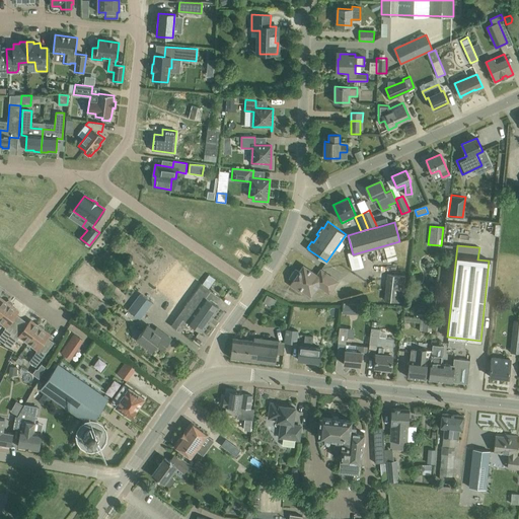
[(295,268),(289,278),(292,280),(289,284),(298,291),(299,288),(310,296),(317,286),(329,294),(338,282),(320,270),(318,273),(317,275),(303,265),(299,270),(297,269),(295,268)]
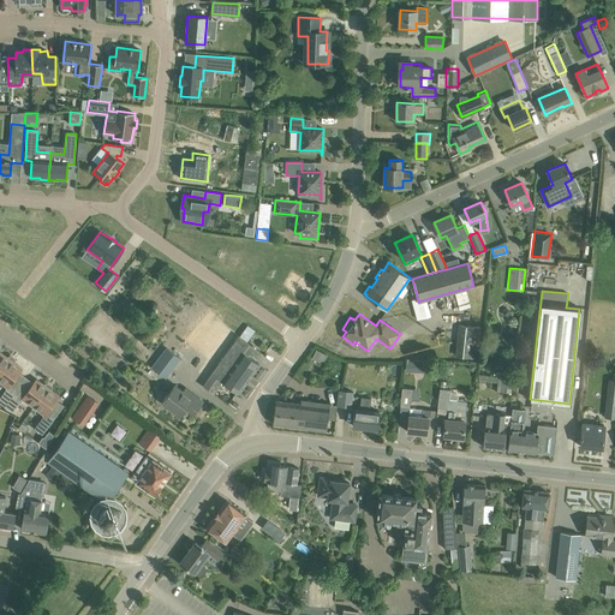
[(454,356),(476,358),(479,327),(458,324),(454,356)]
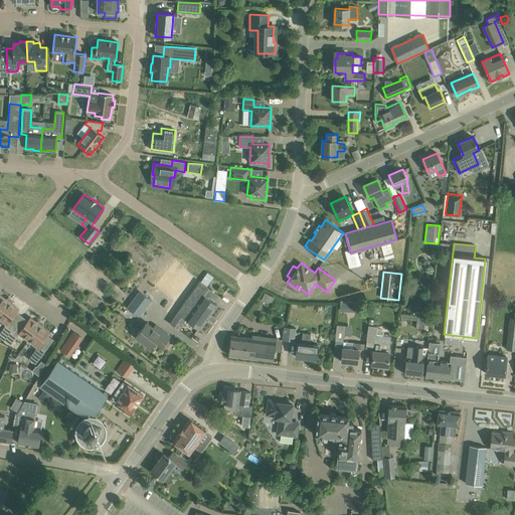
[(200,282),(183,305),(170,323),(179,330),(186,319),(200,329),(217,304),(207,297),(208,296),(215,301),(219,295),(200,282)]
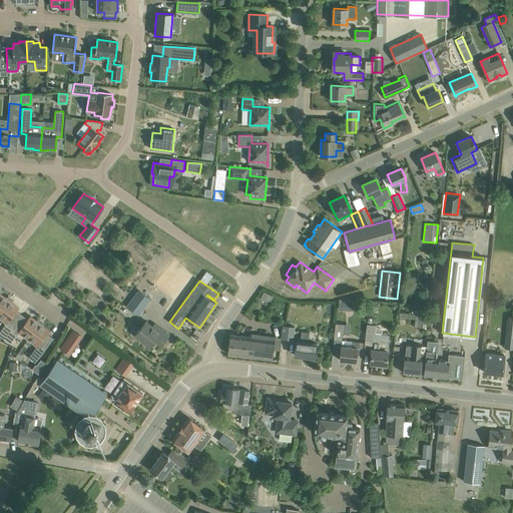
[(126,307),(138,316),(150,299),(138,290),(126,307)]
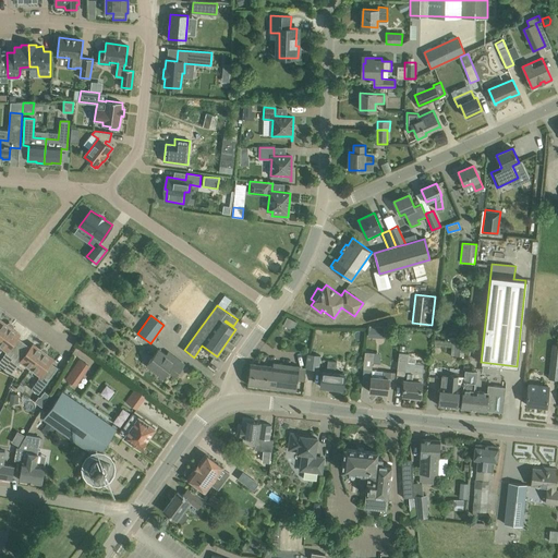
[(296,322),(287,317),(283,325),(293,330),(296,322)]
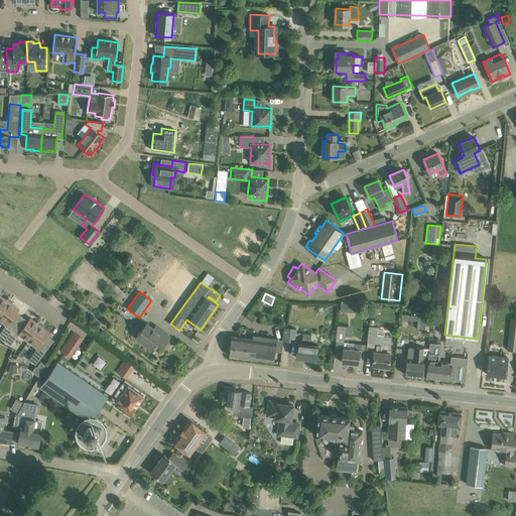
[(0,313),(9,302),(0,294),(0,313)]
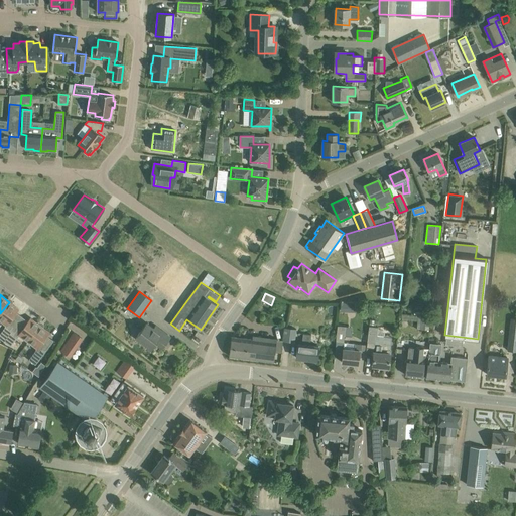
[(0,334),(0,338),(4,341),(22,316),(16,312),(19,309),(9,302),(0,313),(0,320),(6,325),(5,328),(0,334)]
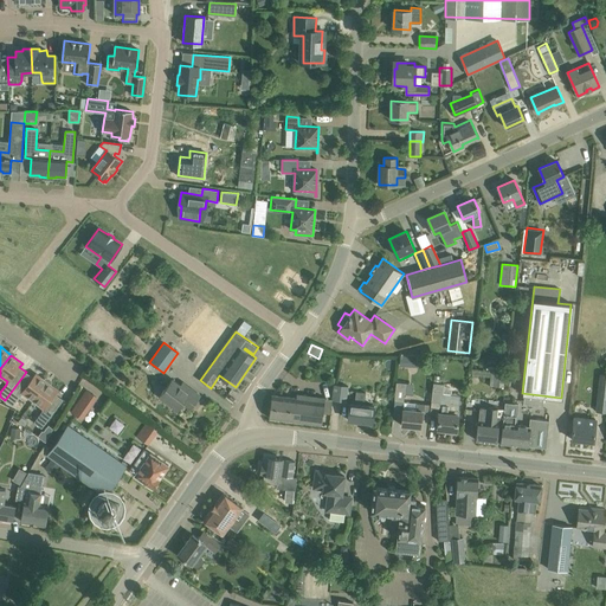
[(399,366),(416,367),(416,366),(417,367),(418,359),(416,359),(400,358),(399,366)]
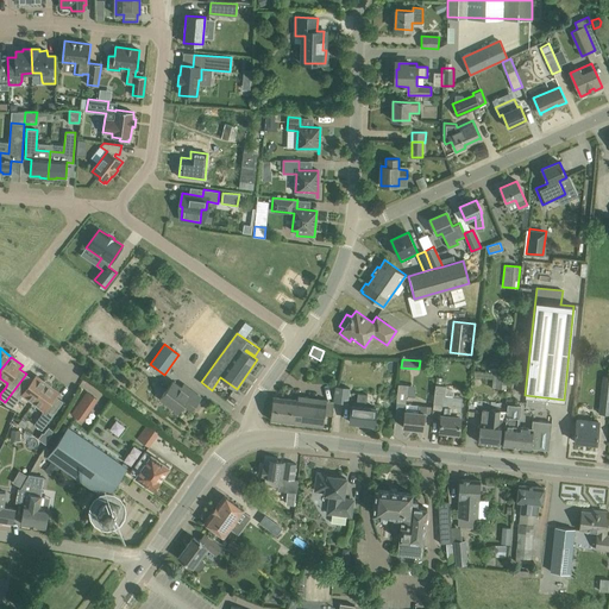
[(491,388),(506,389),(508,375),(493,372),(491,388)]
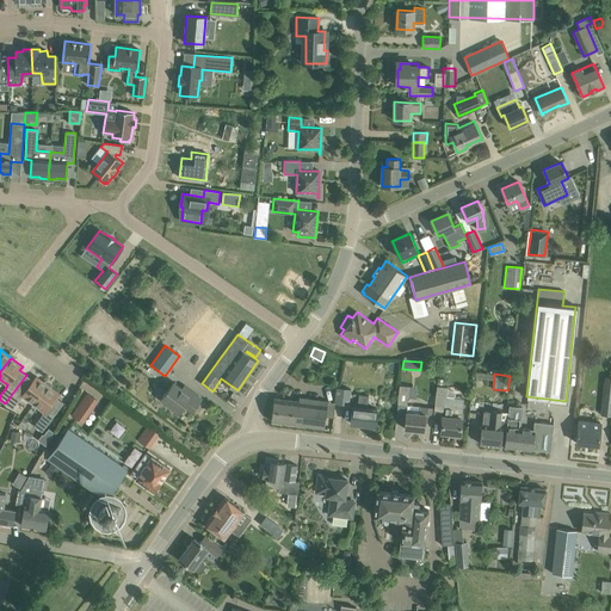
[(23,396),(34,405),(48,386),(36,376),(34,381),(26,375),(5,403),(12,409),(19,399),(23,396)]
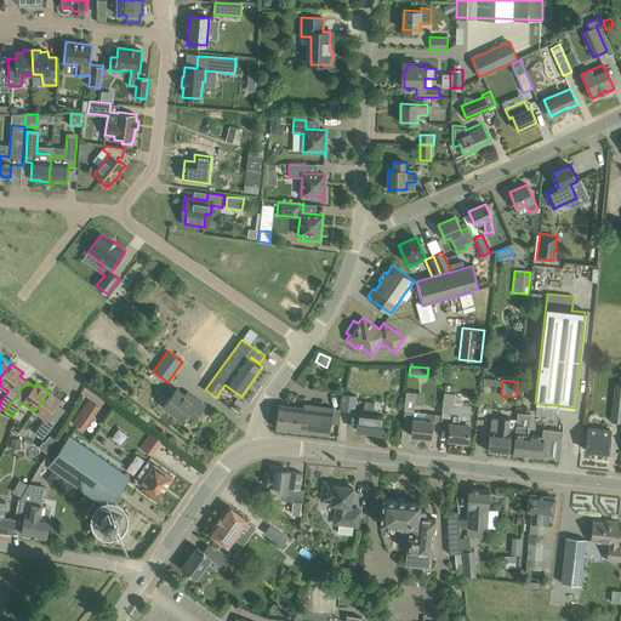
[(164,405),(182,420),(186,415),(193,421),(205,405),(187,392),(184,396),(176,388),(164,405)]
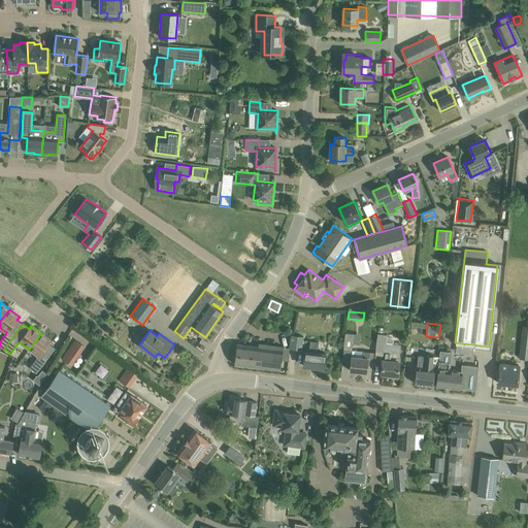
[(345,332),(343,349),(352,350),(353,333),(345,332)]
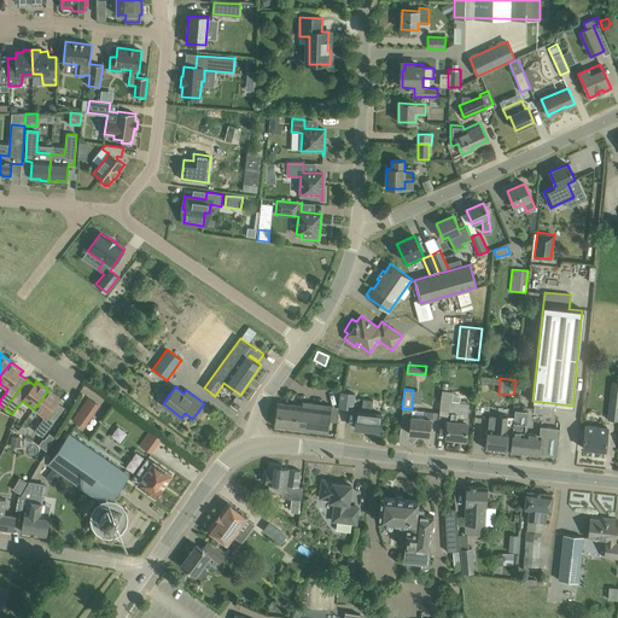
[(48,390),(34,409),(44,417),(42,420),(35,431),(42,436),(64,407),(57,402),(59,398),(48,390)]
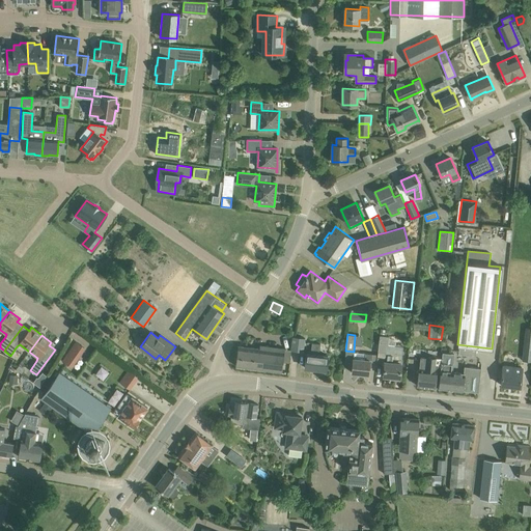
[(385,353),(384,356),(378,356),(376,366),(384,367),(384,375),(400,378),(403,346),(388,344),(389,336),(380,335),(378,352),(385,353)]
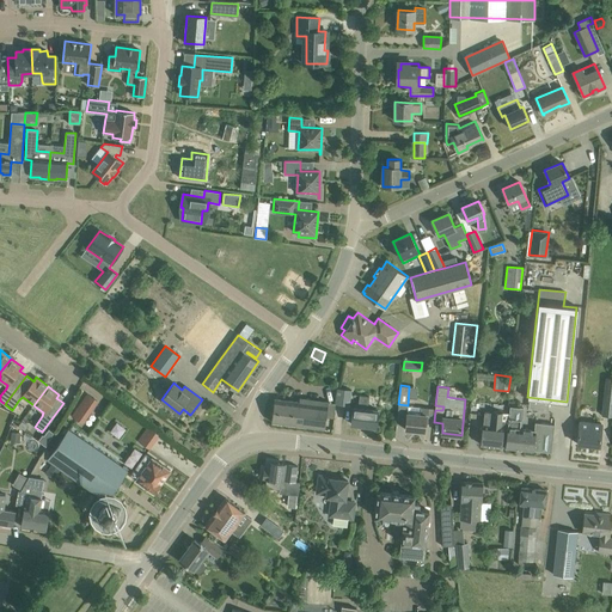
[(335,404),(348,405),(350,390),(337,387),(335,404)]
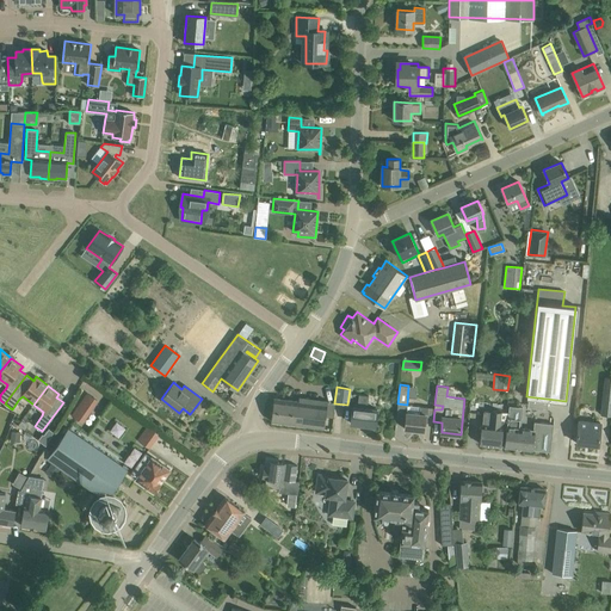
[(80,417),(97,396),(87,389),(71,409),(80,417)]
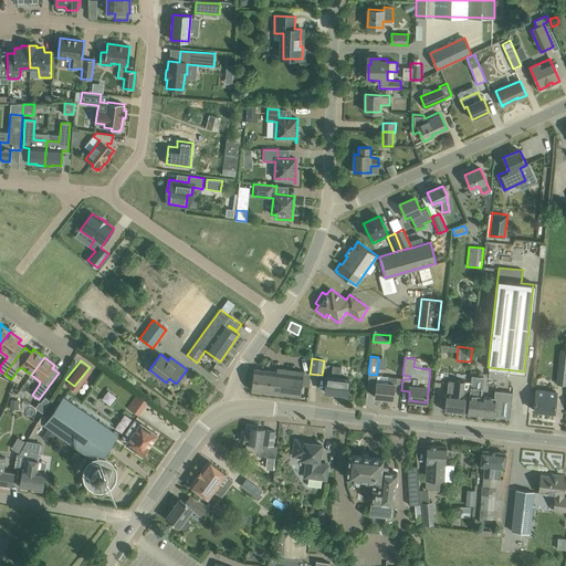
[(325,391),(347,395),(349,379),(341,378),(342,366),(333,366),(332,377),(326,376),(325,391)]
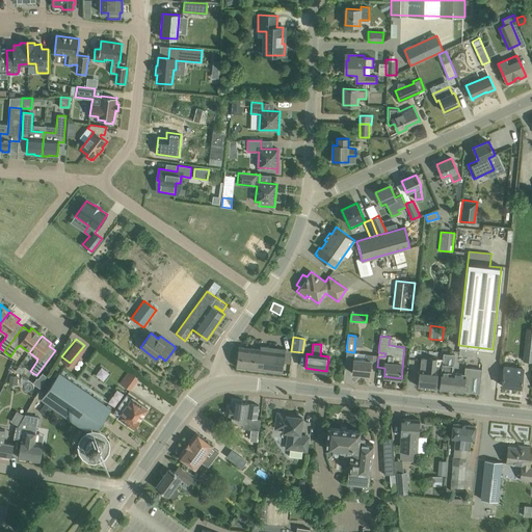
[(236,366),(282,372),(285,349),(261,346),(260,349),(239,346),(236,366)]
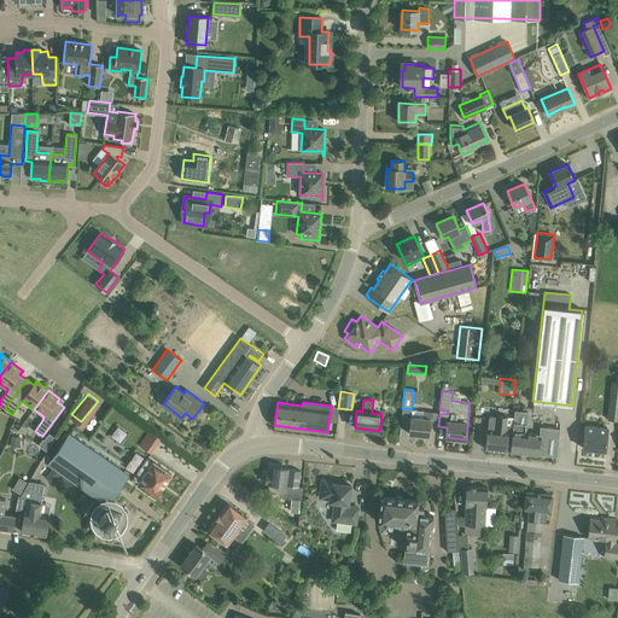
[(412,412),(409,433),(429,436),(430,427),(432,427),(433,412),(425,410),(413,409),(413,412),(412,412)]
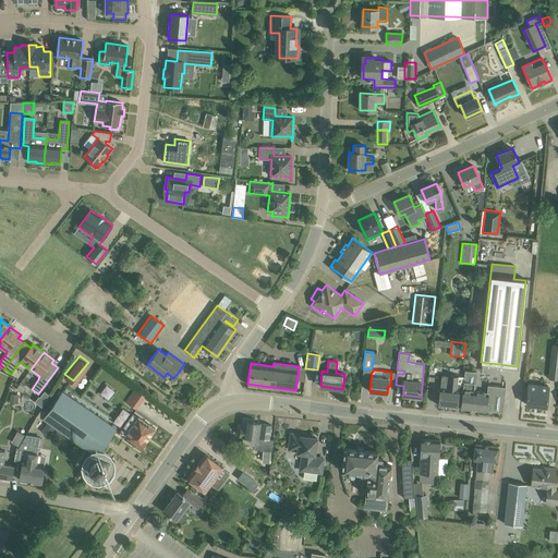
[(457,383),(458,376),(449,375),(441,375),(438,404),(458,407),(460,384),(457,383)]
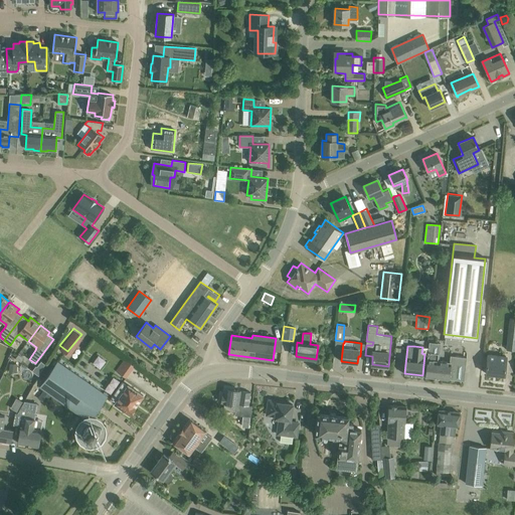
[(449,378),(464,380),(467,357),(451,355),(450,361),(439,360),(440,352),(427,351),(425,376),(449,379),(449,378)]
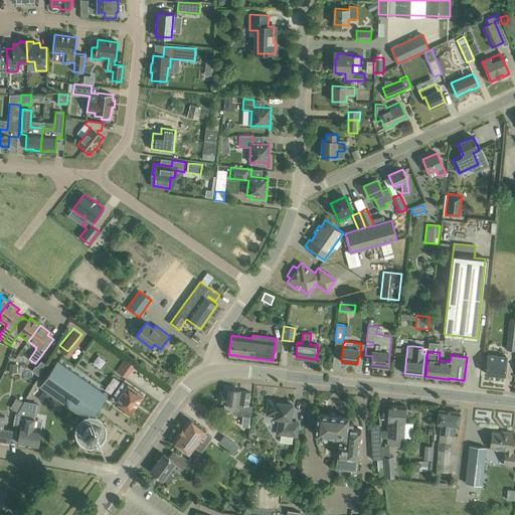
[(93,364),(102,368),(105,359),(96,355),(93,364)]
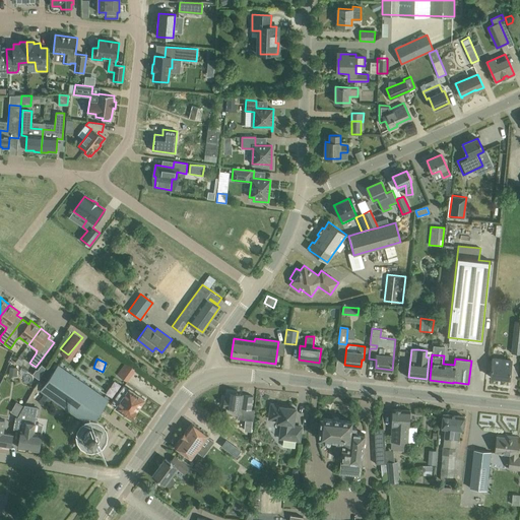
[(511,366),(510,366),(511,360),(502,359),(502,365),(492,364),(491,377),(509,379),(511,366)]
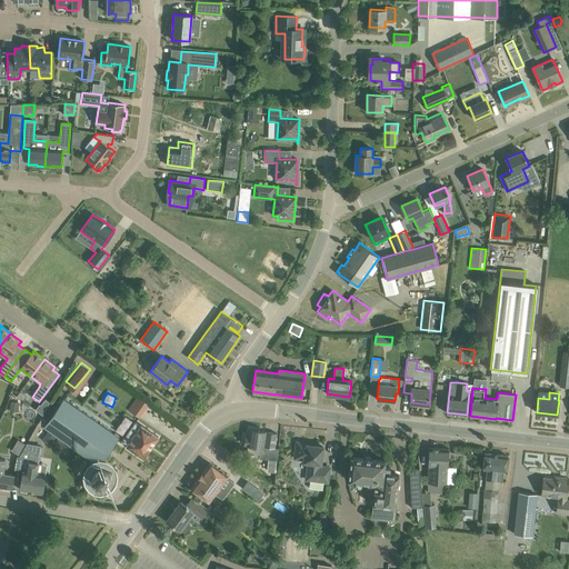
[(128,409),(139,417),(148,403),(137,396),(128,409)]
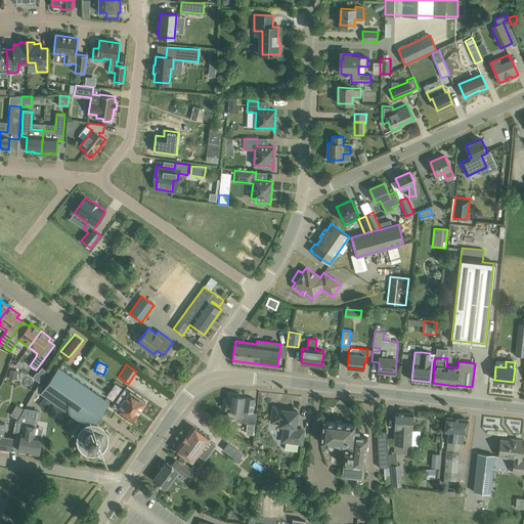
[(39,382),(46,369),(42,367),(38,372),(36,373),(33,377),(39,382)]
